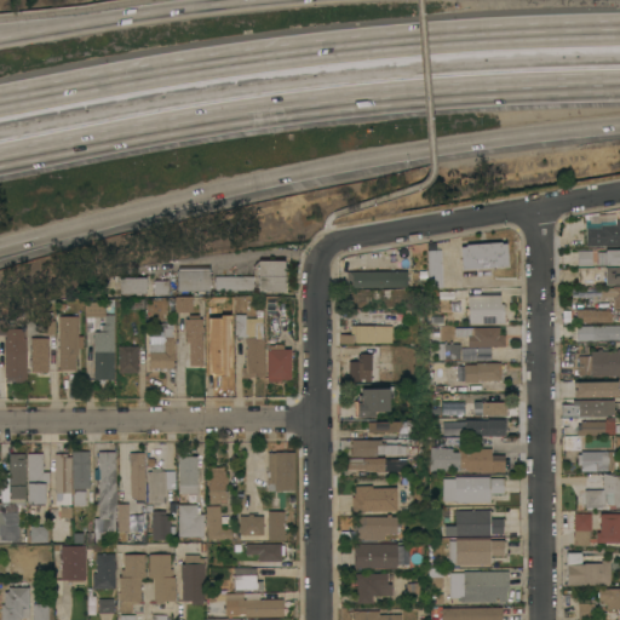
[(587,244),(586,244),(586,228),(601,228),(601,225),(616,225),(616,213),(619,213),(619,245),(602,245),(602,246),(587,246),(587,244)]
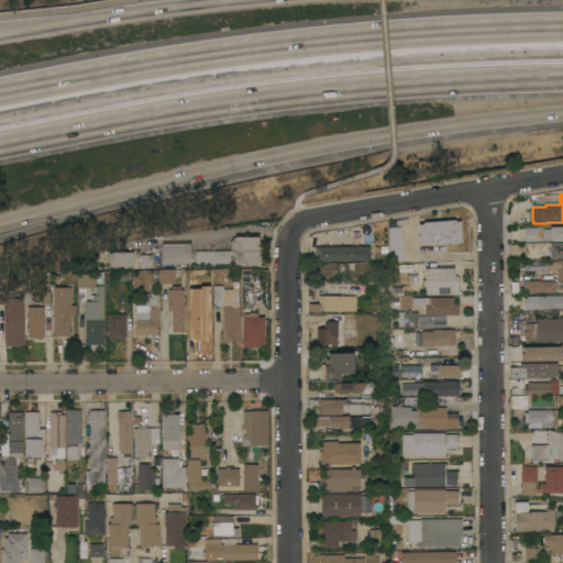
[(454,220),(454,221),(460,221),(462,241),(420,244),(418,224),(423,223),(423,222),(454,220)]
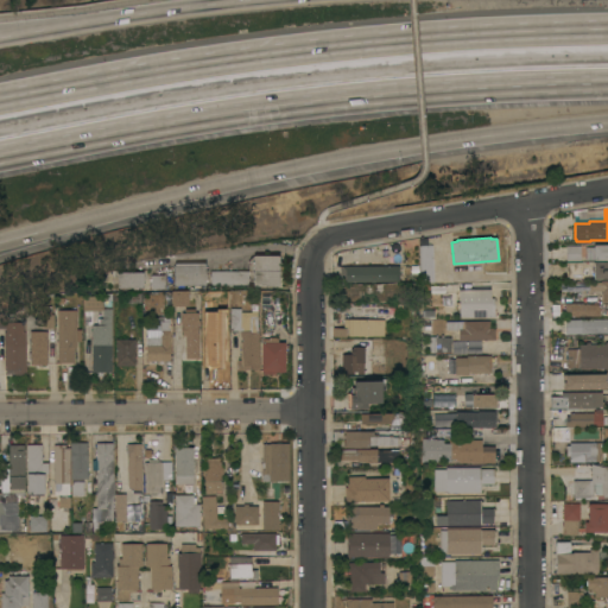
[(419,245),(432,245),(434,283),(420,284),(419,245)]
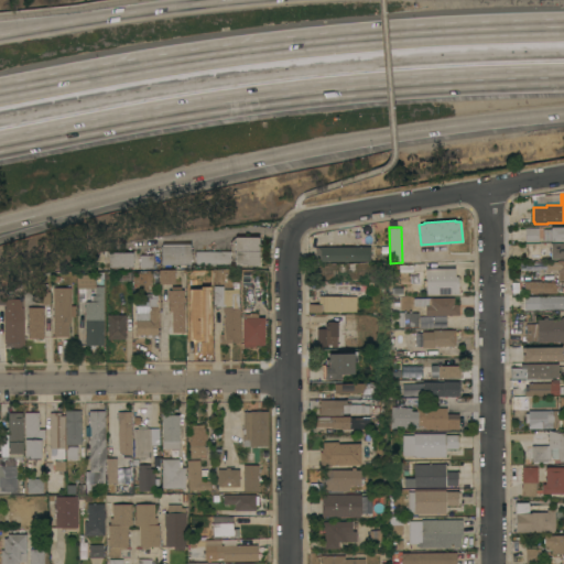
[(551,229),(551,227),(563,227),(563,259),(552,260),(552,243),(563,242),(563,240),(551,241),(551,240),(544,240),(543,229),(551,229)]
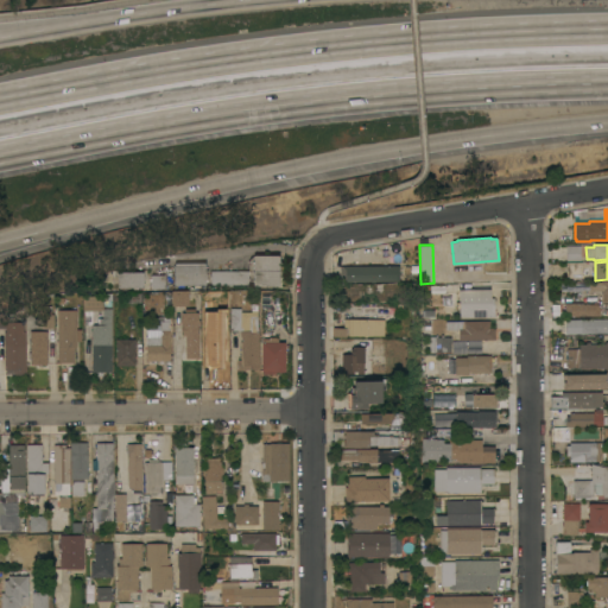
[(581,246),(581,260),(567,260),(567,246),(581,246)]
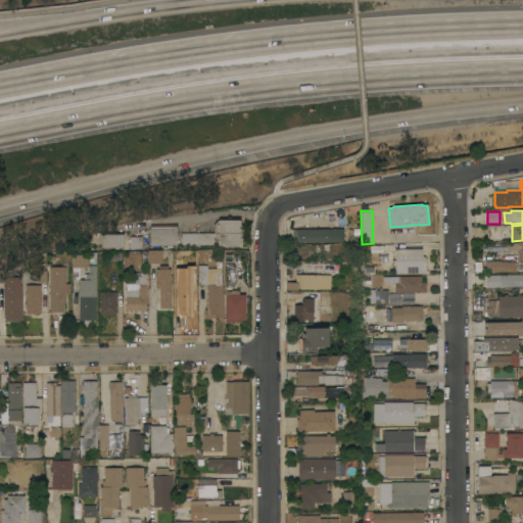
[(218,220),(240,220),(240,246),(218,246),(218,220)]
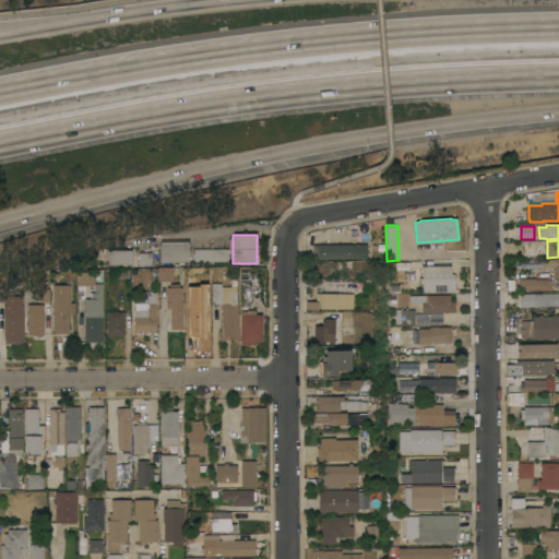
[(161,262),(161,244),(161,242),(189,241),(189,262),(161,262)]
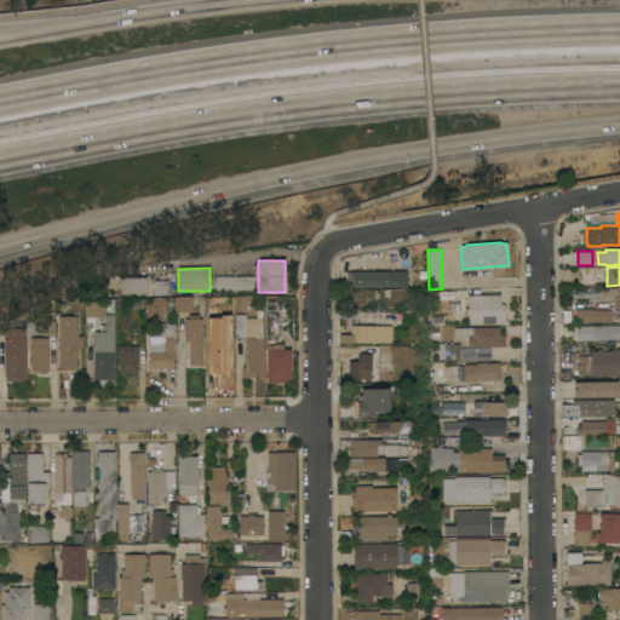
[(592,269),(592,281),(578,282),(578,269),(592,269)]
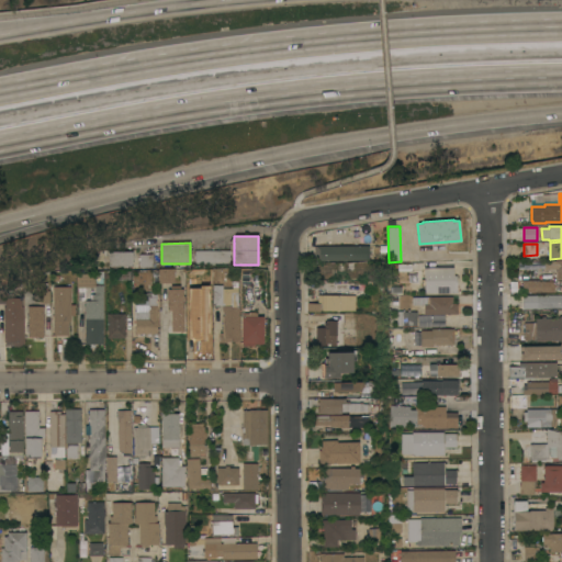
[(369,246),(369,258),(368,258),(368,260),(315,260),(315,246),(369,246)]
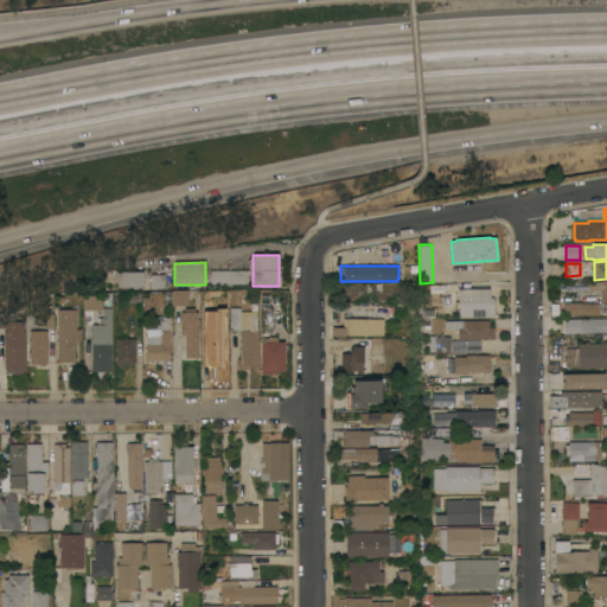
[(248,270),(248,283),(211,283),(211,270),(248,270)]
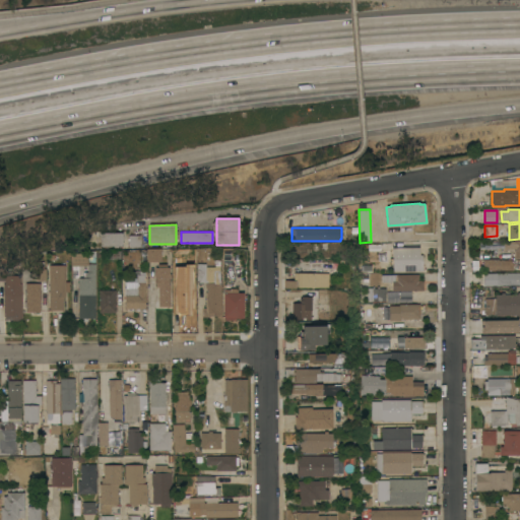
[(101,233),(124,233),(124,246),(101,246),(101,233)]
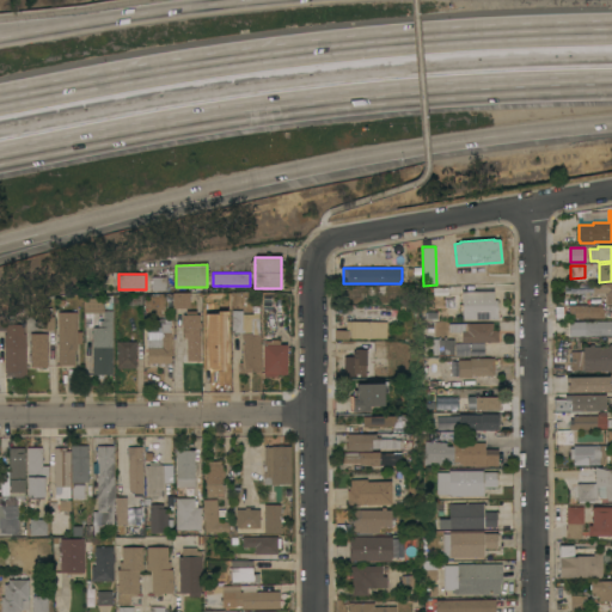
[(165,291),(150,291),(148,277),(165,277),(165,291)]
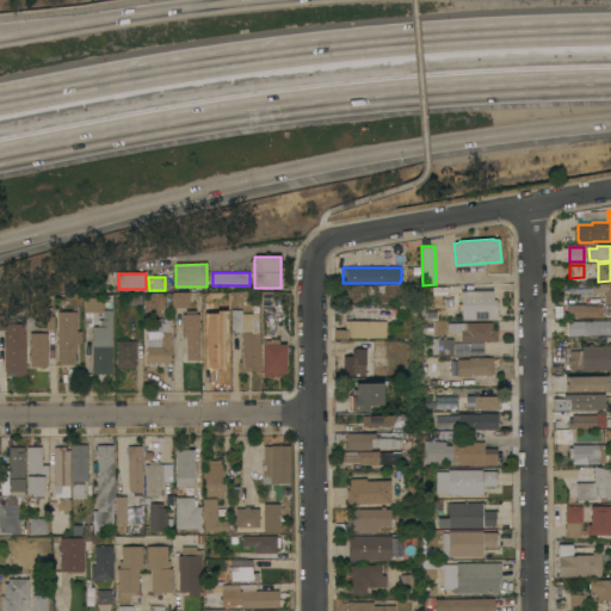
[(610,282),(610,302),(605,303),(605,294),(593,294),(593,283),(610,282)]
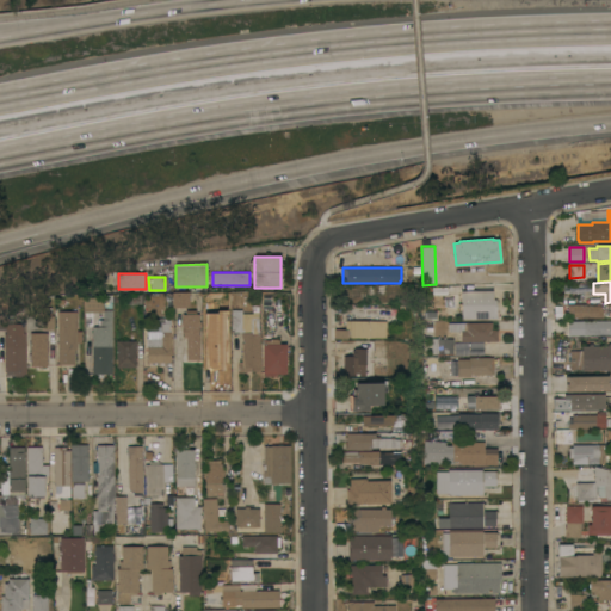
[(493,290),(493,300),(497,300),(497,313),(493,313),(493,319),(475,319),(475,318),(462,318),(461,291),(493,290)]
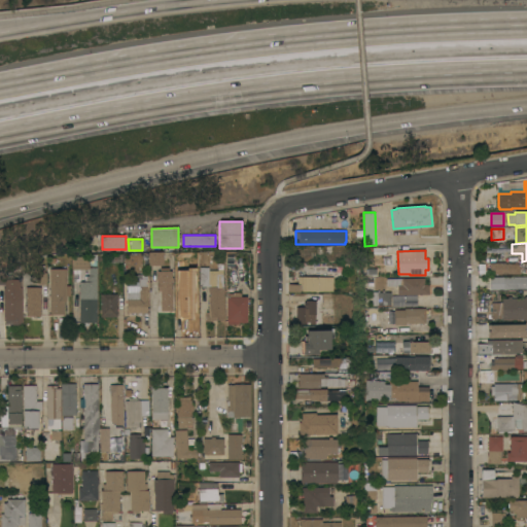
[(163,266),(147,266),(147,252),(163,252),(163,266)]
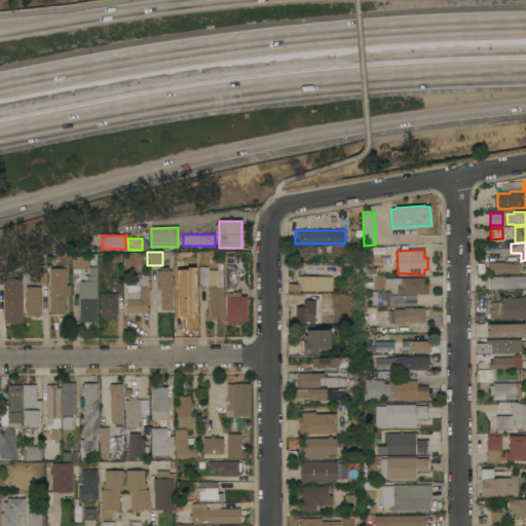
[(490,273),(489,262),(505,262),(505,263),(506,263),(506,262),(510,262),(510,263),(518,263),(518,265),(520,265),(520,268),(518,268),(519,273),(490,273)]
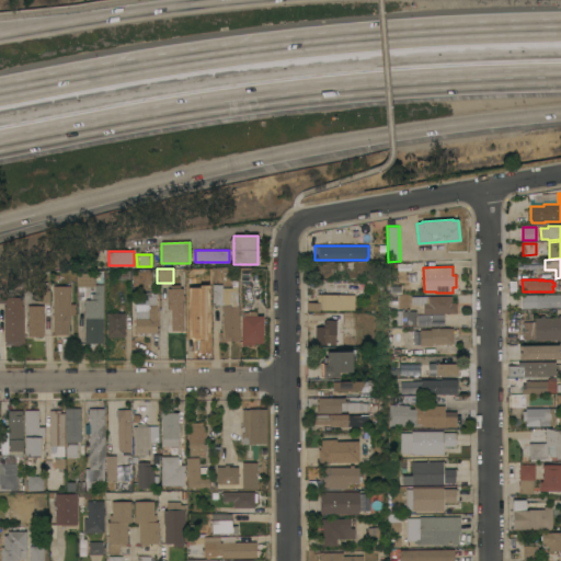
[(103,343),(86,343),(86,300),(92,300),(92,294),(95,294),(95,285),(103,285),(103,343)]
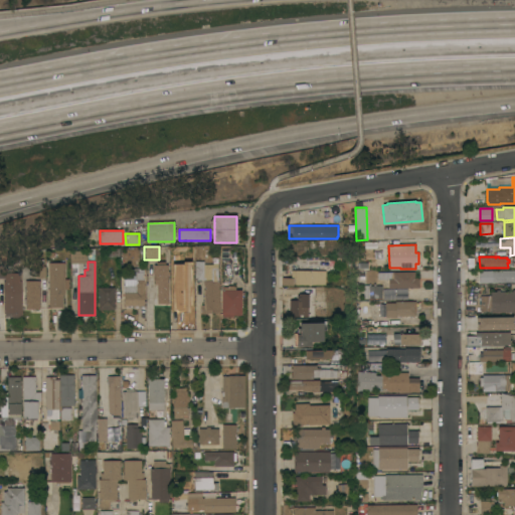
[(47,263),(63,263),(63,294),(61,294),(61,307),(48,307),(47,263)]
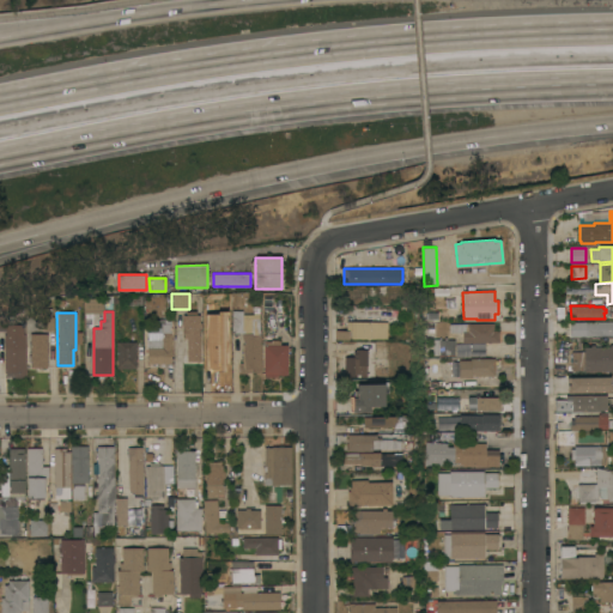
[(199,315),(199,323),(200,323),(200,327),(199,327),(199,362),(186,362),(186,338),(182,338),(182,315),(199,315)]
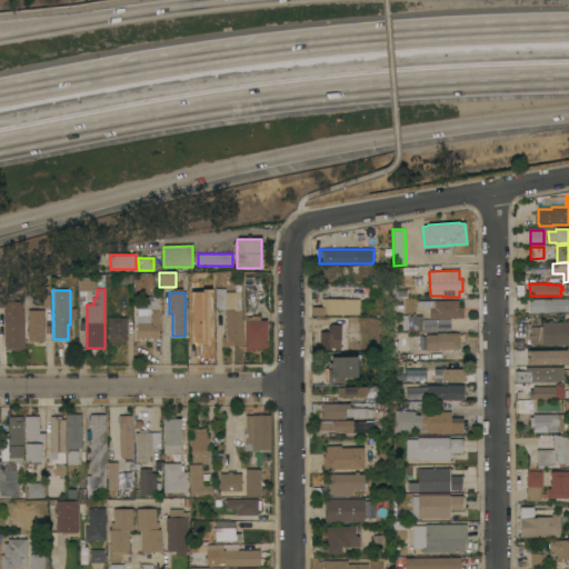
[(25,351),(13,351),(13,346),(5,346),(5,310),(6,310),(6,307),(0,307),(0,293),(6,293),(6,301),(22,301),(22,310),(23,310),(25,351)]
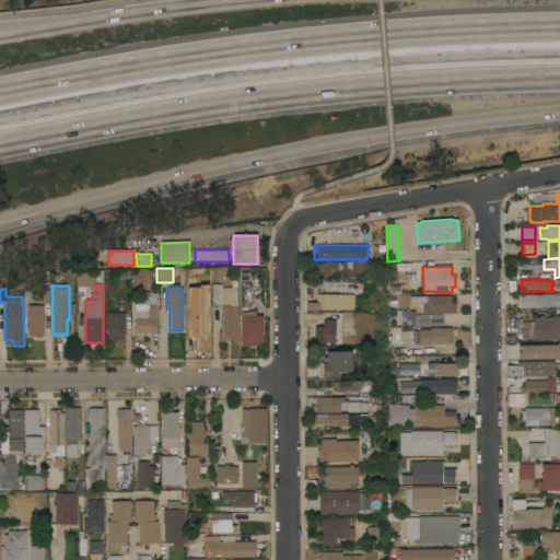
[(240,340),(219,340),(219,331),(222,331),(222,314),(222,310),(221,310),(221,294),(229,294),(229,293),(237,292),(237,315),(238,315),(240,340)]
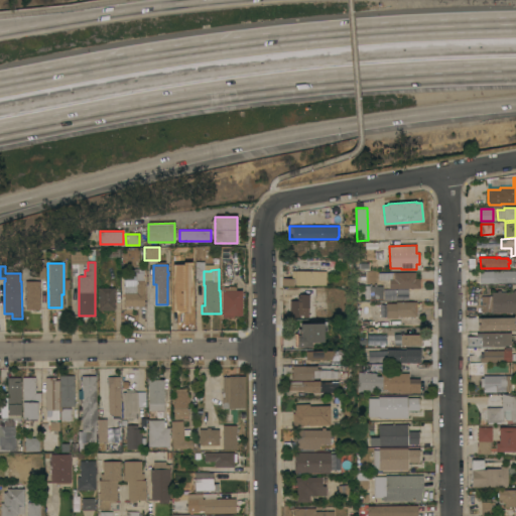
[(327,271),(326,285),(295,284),(295,278),(294,278),(293,285),(282,285),(282,278),(293,278),(293,276),(292,276),(292,270),(327,271)]
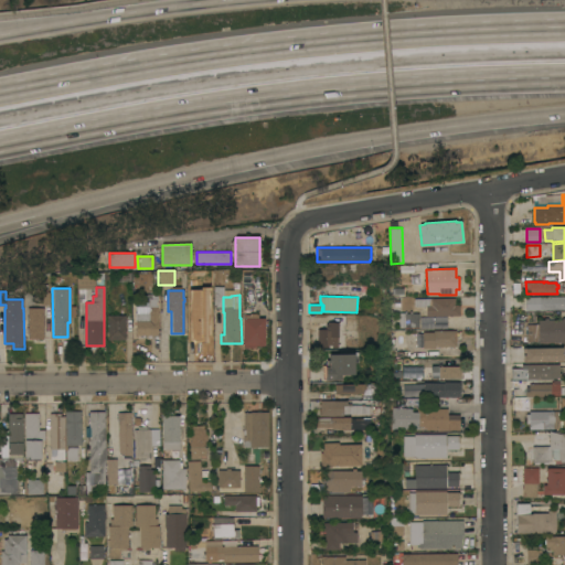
[(564,296),(564,309),(528,310),(528,311),(526,311),(525,296),(526,296),(526,297),(564,296)]
